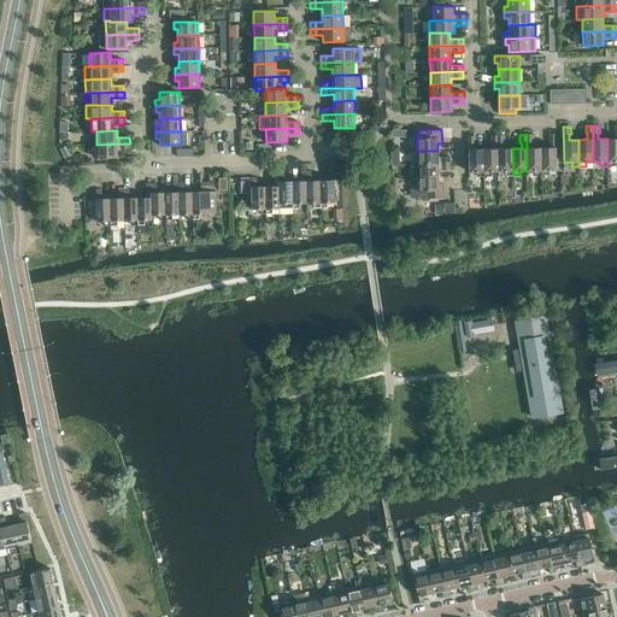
[(534,134),(527,134),(527,170),(535,170),(535,175),(542,175),(541,147),(533,148),(533,141),(534,141),(534,134)]
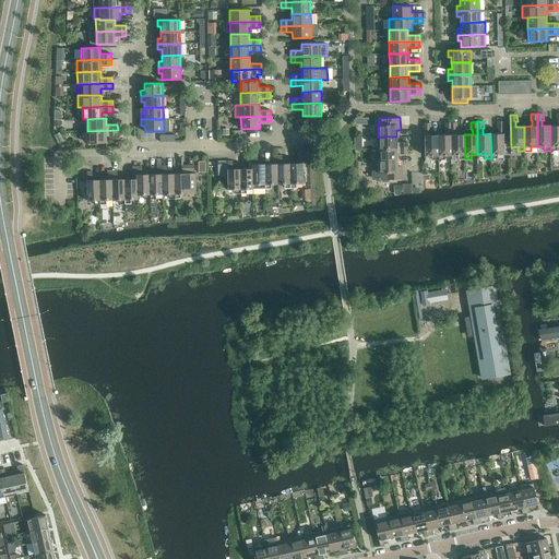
[(498,133),(490,133),(491,158),(498,158),(497,154),(504,154),(503,121),(497,121),(497,128),(498,128),(498,133)]
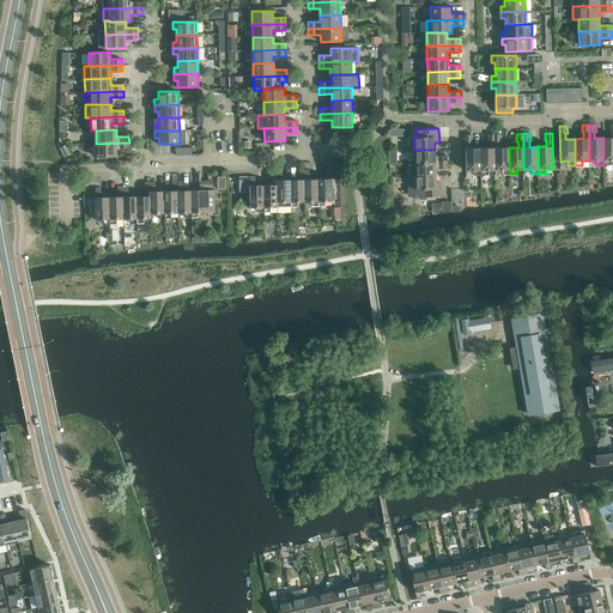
[(481,175),(480,149),(472,149),(472,141),(473,141),(473,134),(465,134),(466,170),(474,170),(474,175),(481,175)]
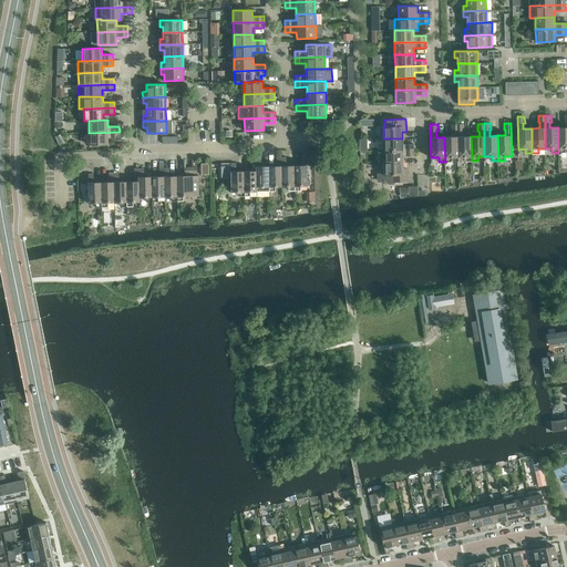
[(453,136),(444,137),(445,162),(452,162),(451,157),(459,157),(457,124),(451,124),(451,131),(452,131),(453,136)]
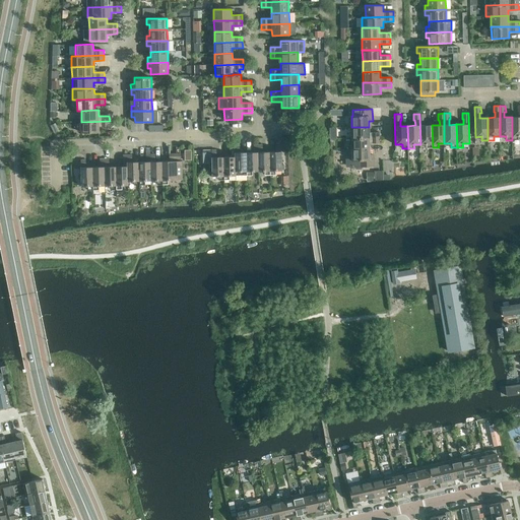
[(426,114),(419,114),(420,144),(427,144),(427,148),(433,147),(432,125),(425,125),(425,120),(426,120),(426,114)]
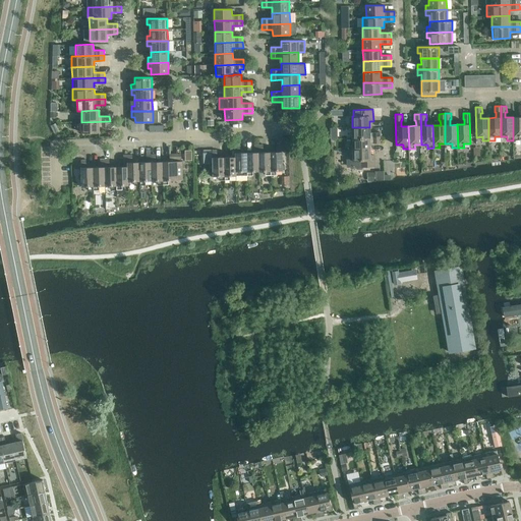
[(110,121),(81,122),(81,133),(100,132),(99,126),(110,126),(110,121)]
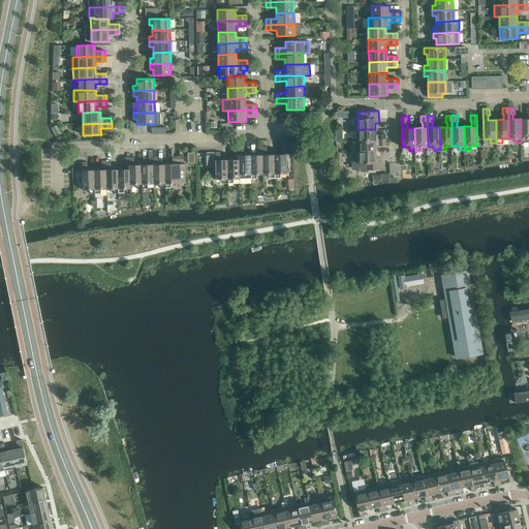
[(358,129),(358,141),(386,139),(386,134),(376,134),(375,129),(358,129)]
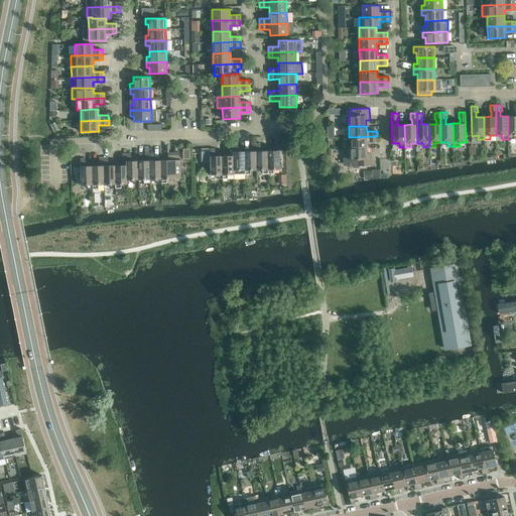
[(275,150),(267,150),(268,173),(273,173),(273,169),(280,169),(279,150),(282,150),(281,136),(274,136),(275,150)]
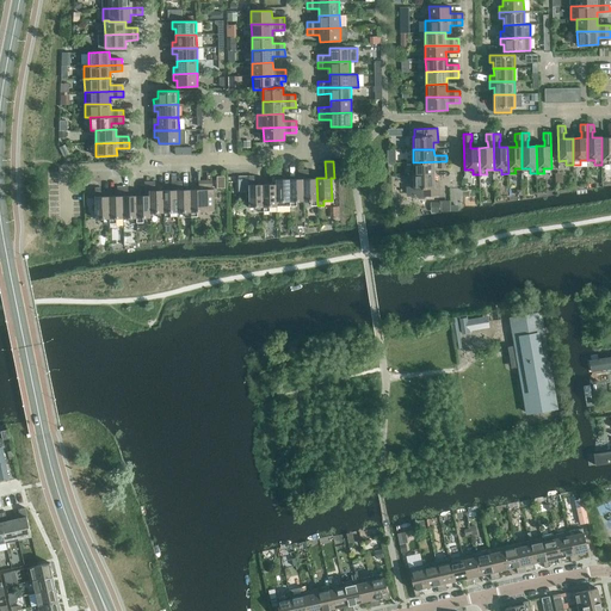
[(413,162),(414,176),(434,174),(434,168),(446,168),(446,161),(413,162)]
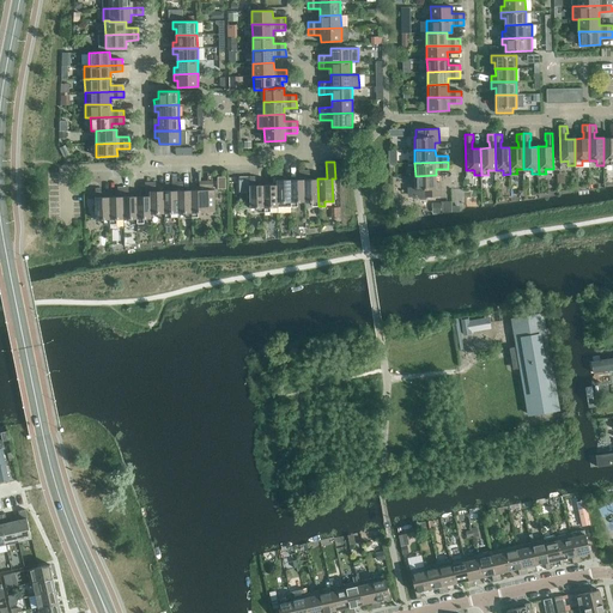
[(272,184),(263,184),(263,212),(271,212),(271,207),(278,207),(278,202),(277,171),(272,171),(272,177),(272,184)]
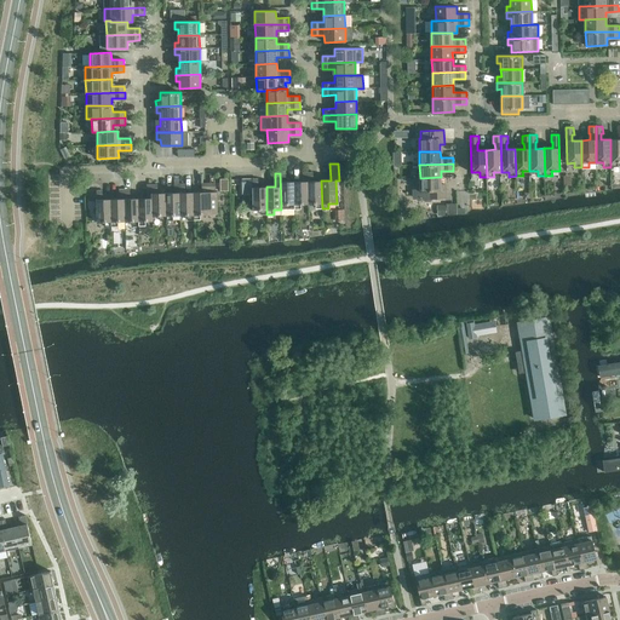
[(286,173),(280,173),(281,205),(281,210),(294,208),(294,182),(285,182),(285,179),(286,178),(286,173)]
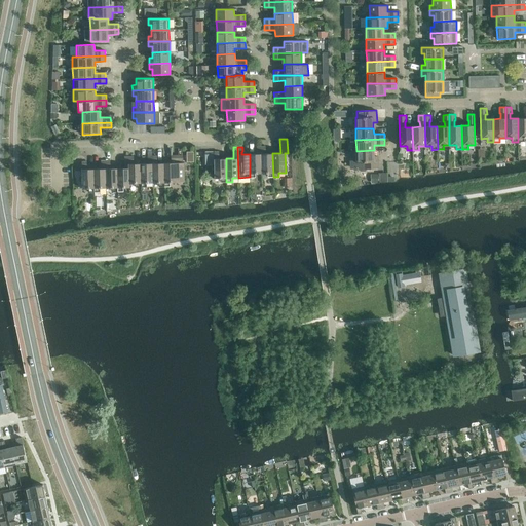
[(257,154),(250,154),(250,177),(255,177),(255,173),(261,173),(261,147),(257,147),(257,151),(257,154)]
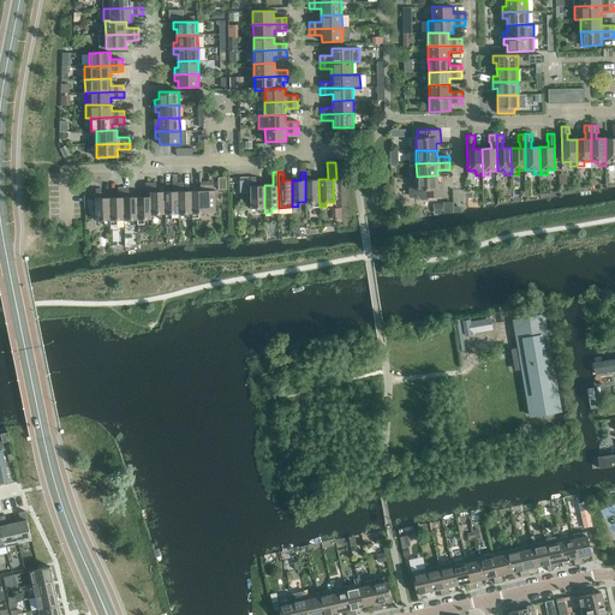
[(310,172),(305,172),(305,202),(314,202),(314,207),(320,207),(318,179),(310,180),(310,177),(310,172)]
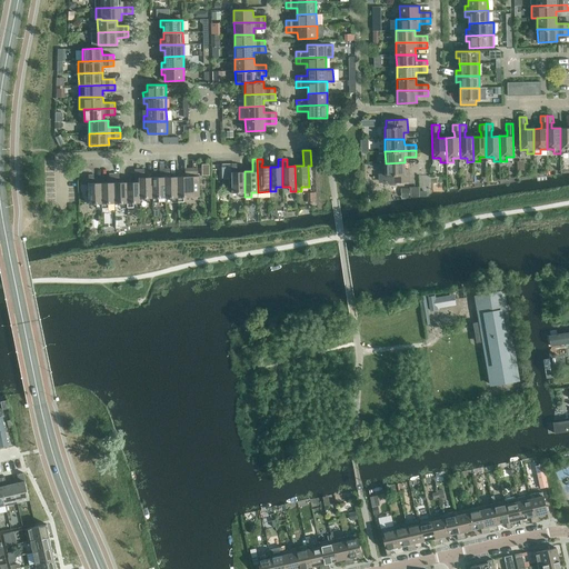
[(380,181),(382,182),(389,182),(391,180),(395,180),(395,182),(409,182),(408,169),(405,169),(405,162),(386,163),(386,173),(382,175),(380,176),(379,177),(379,179),(380,181)]
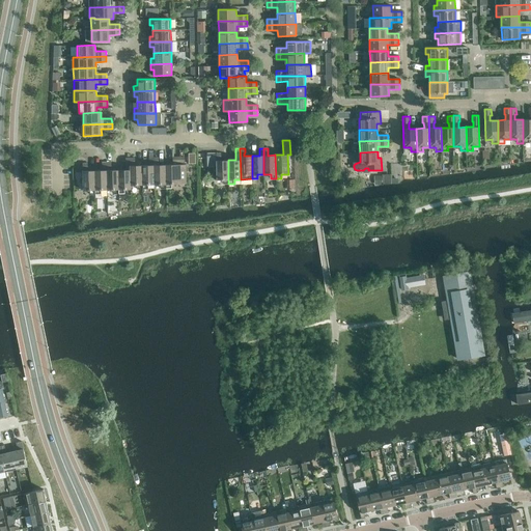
[(228,184),(228,160),(221,160),(221,158),(221,154),(216,154),(216,161),(216,179),(223,179),(223,184),(228,184)]
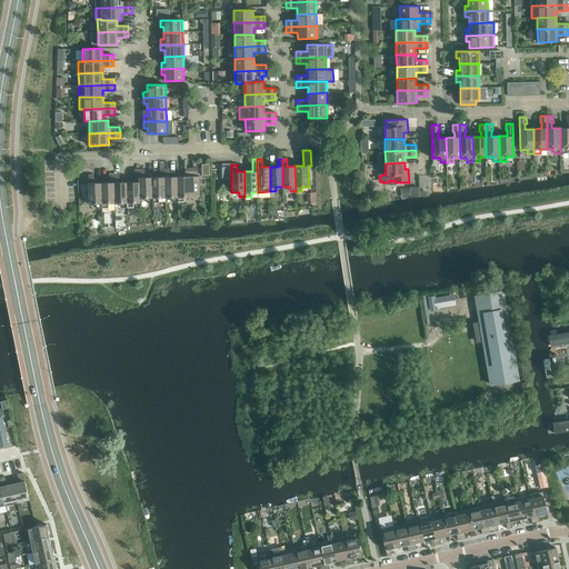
[(186,177),(178,177),(178,201),(183,201),(183,197),(200,197),(200,176),(198,176),(198,168),(186,169),(186,173),(186,177)]
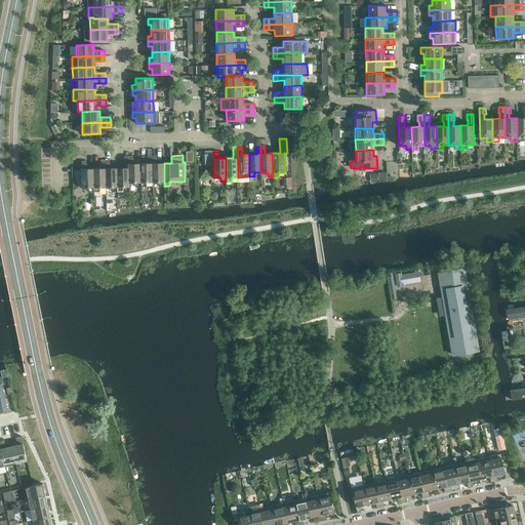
[(133,156),(129,157),(129,183),(135,183),(135,187),(140,187),(140,163),(133,163),(132,161),(133,161),(133,156)]
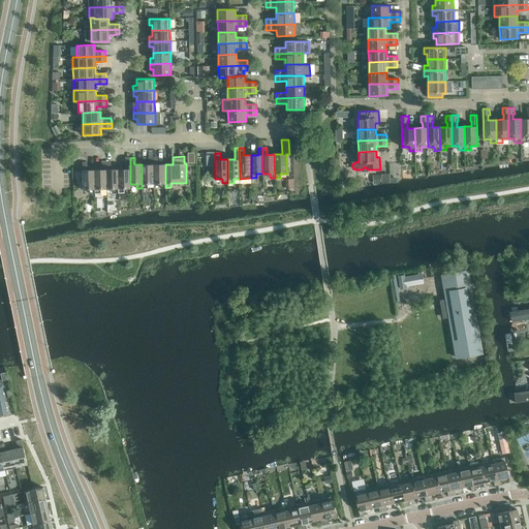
[(149,164),(142,164),(142,188),(148,188),(148,184),(154,184),(153,157),(149,157),(149,162),(149,164)]
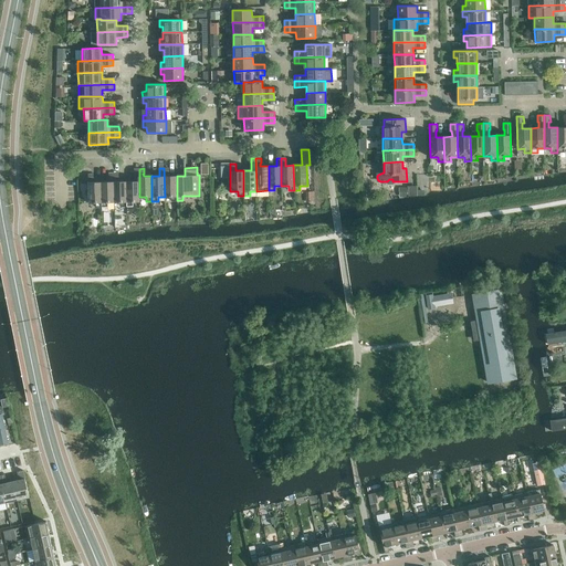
[(169,168),(164,168),(165,197),(171,196),(171,200),(177,200),(177,176),(168,176),(168,173),(169,173),(169,168)]
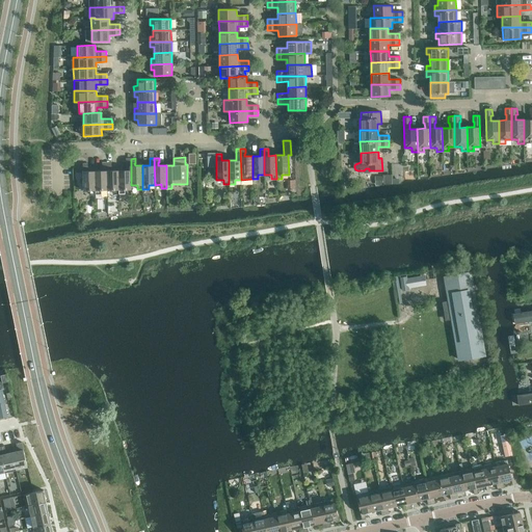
[(127,170),(118,170),(120,193),(125,193),(125,189),(131,189),(131,185),(131,159),(126,159),(126,167),(127,167),(127,170)]
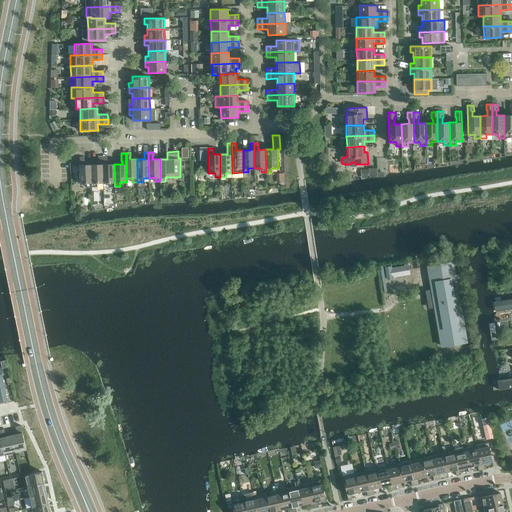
[(92,187),(92,164),(84,164),(84,162),(84,157),(80,158),(80,165),(80,183),(87,183),(87,187),(92,187)]
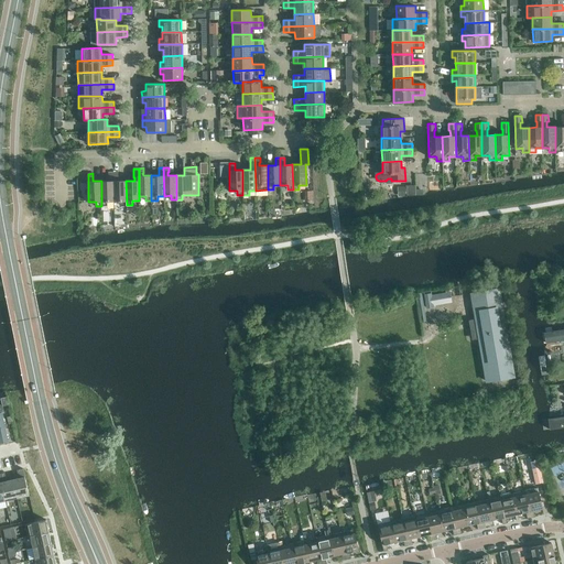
[(109,181),(101,181),(101,206),(107,206),(107,202),(114,202),(114,173),(108,173),(108,179),(109,179),(109,181)]
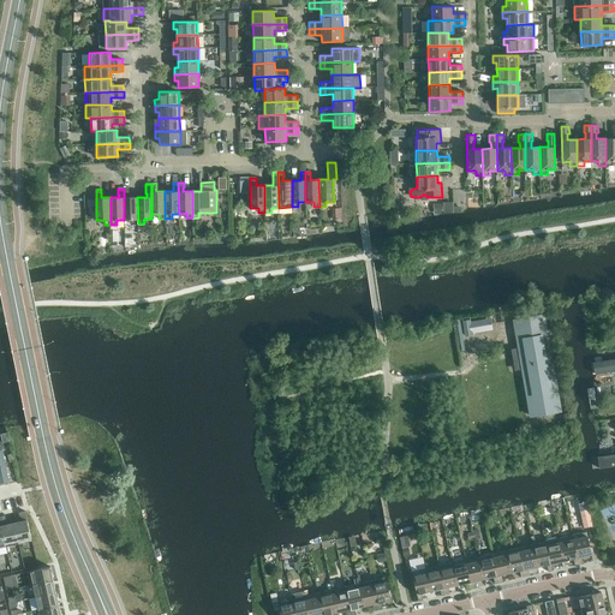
[(129,189),(124,189),(124,220),(132,219),(132,224),(138,224),(137,197),(129,197),(129,193),(129,189)]
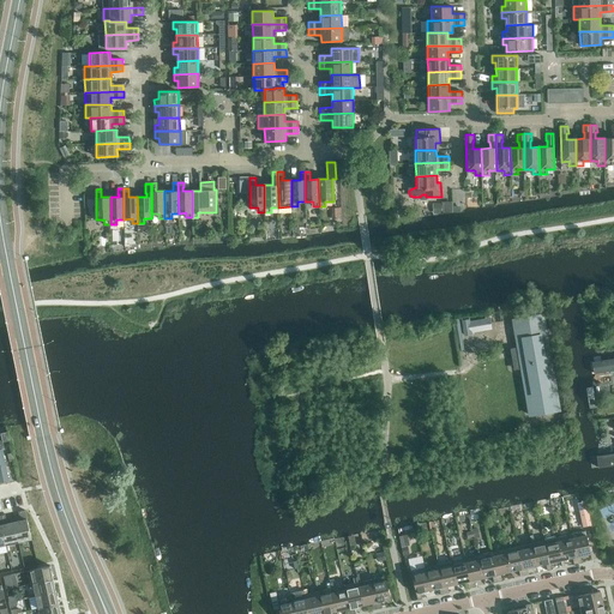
[(513,319),(518,348),(511,349),(511,350),(515,349),(517,357),(518,368),(522,367),(530,415),(559,410),(543,314),(513,319)]
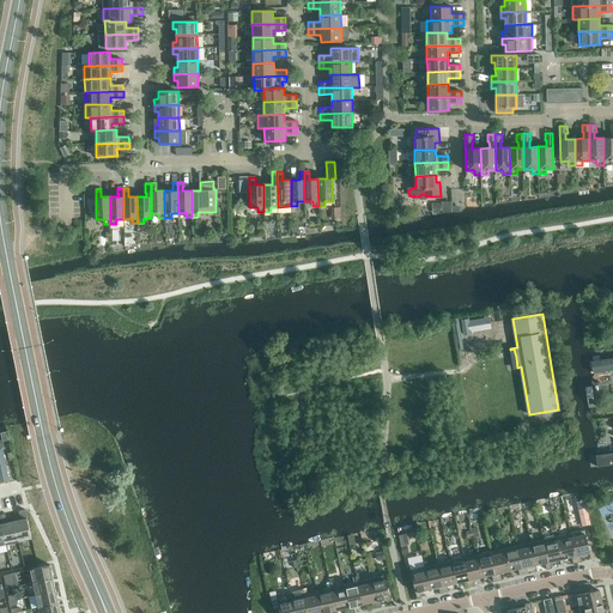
[(465,332),(492,328),(491,316),(462,319),(465,332)]
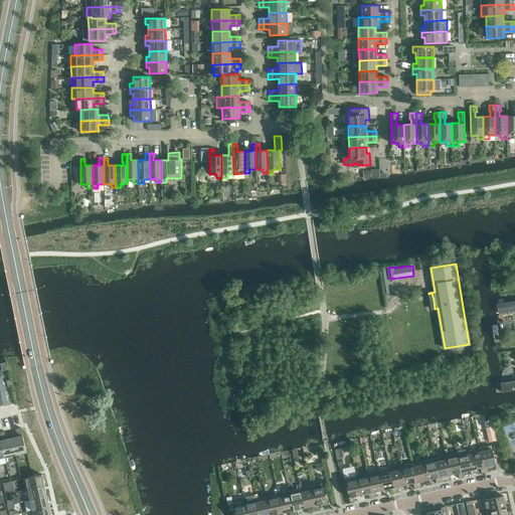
[(514,302),(497,305),(499,316),(514,313),(514,302)]
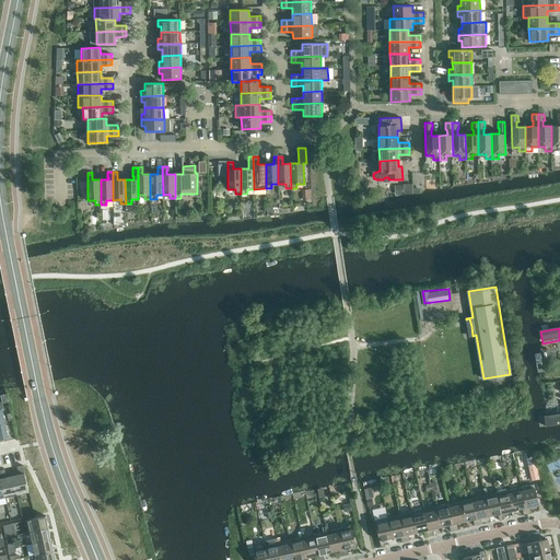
[(213,375),(253,366),(253,365),(252,364),(212,373),(211,363),(208,364),(212,386),(216,386),(213,375)]
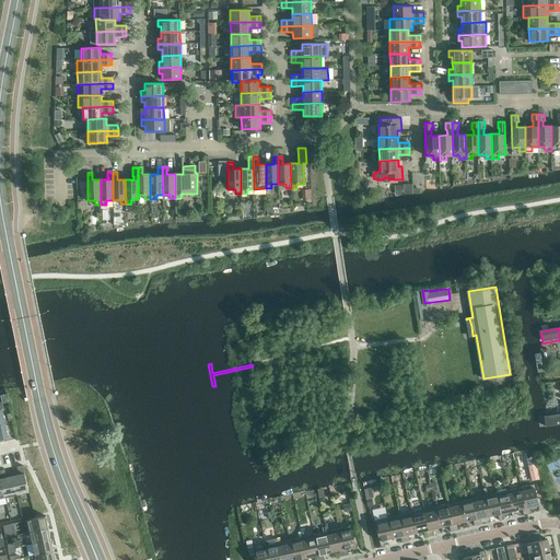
[(559,415),(545,418),(546,429),(559,426),(559,415)]
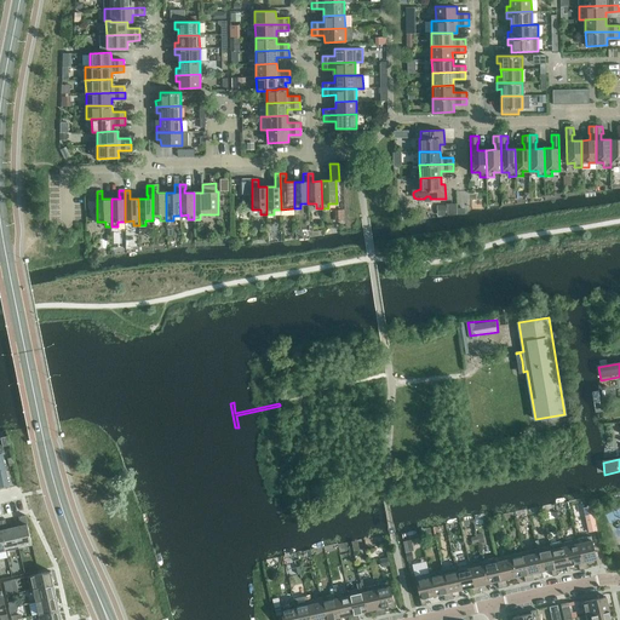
[(6,466),(0,466),(0,482),(1,491),(11,488),(6,466)]
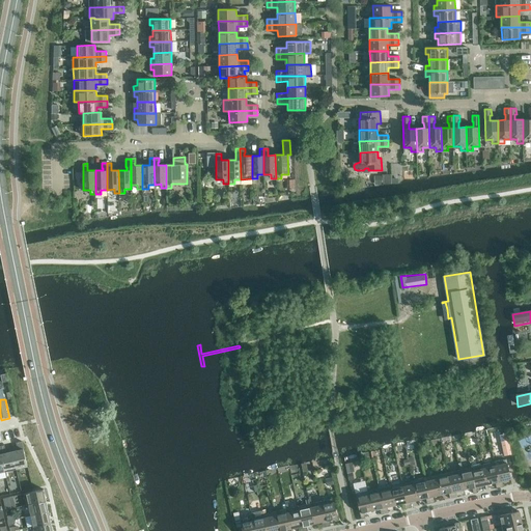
[(507,434),(500,435),(504,455),(511,454),(507,434)]
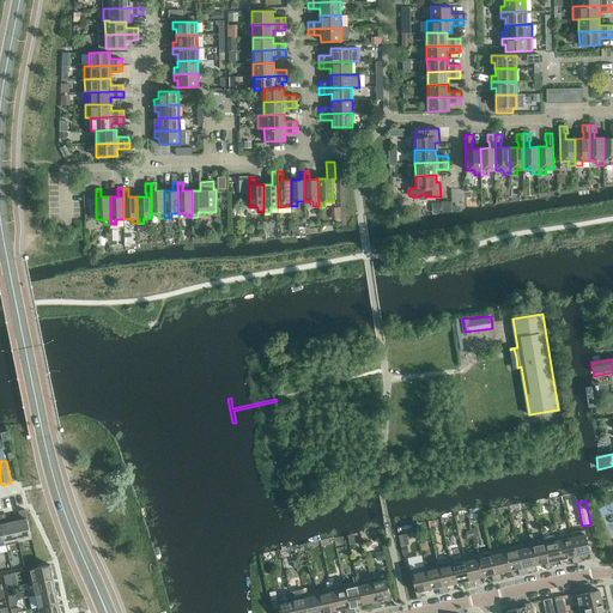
[(20,520),(14,521),(18,541),(32,539),(25,509),(18,510),(20,520)]
